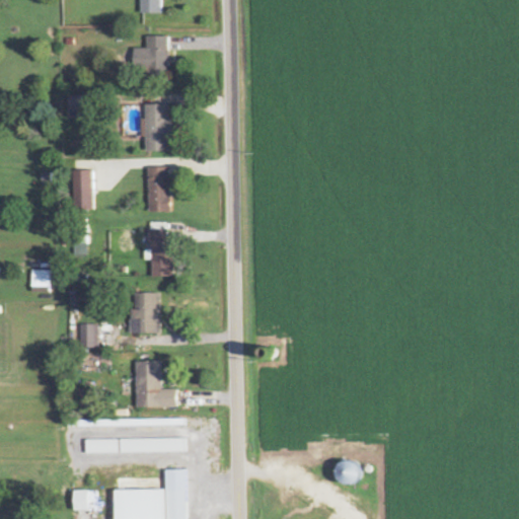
[(140,0),(141,13),(161,12),(161,0),(140,0)]
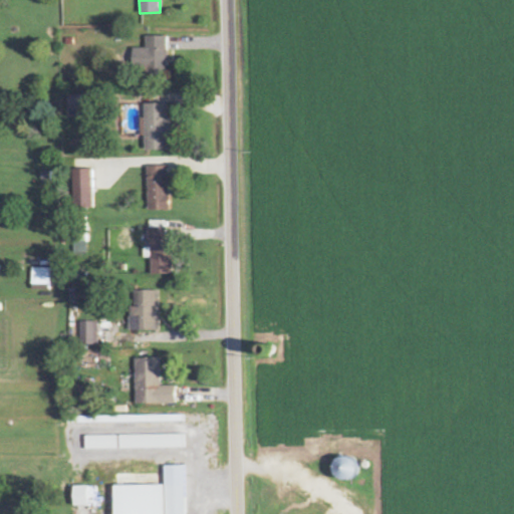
[(168,36),(146,36),(145,48),(134,48),(133,70),(167,71),(168,36)]
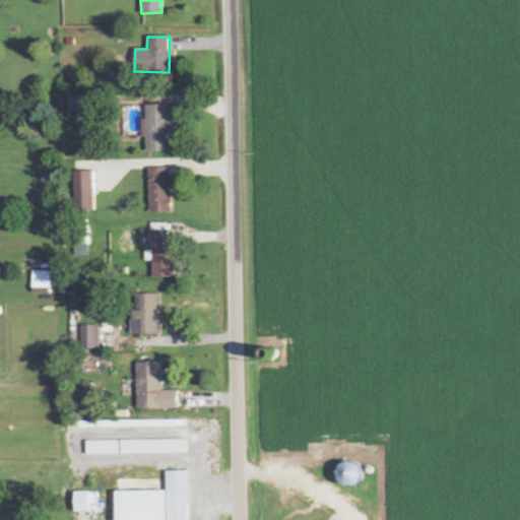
[(68,96),(68,111),(85,110),(84,95),(68,96)]
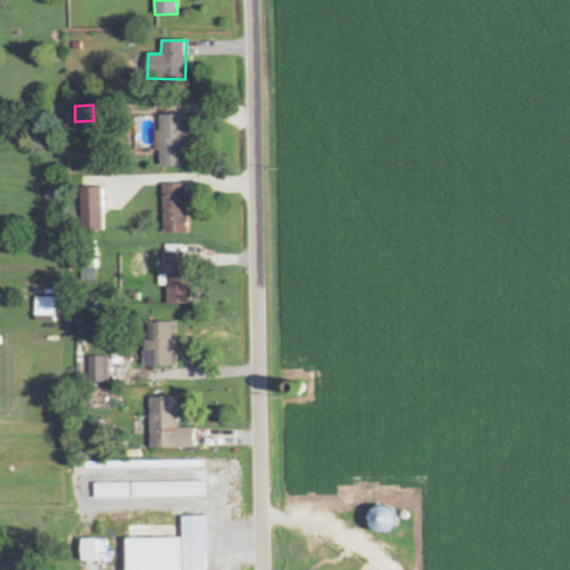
[(159,166),(186,167),(187,116),(160,115),(159,166)]
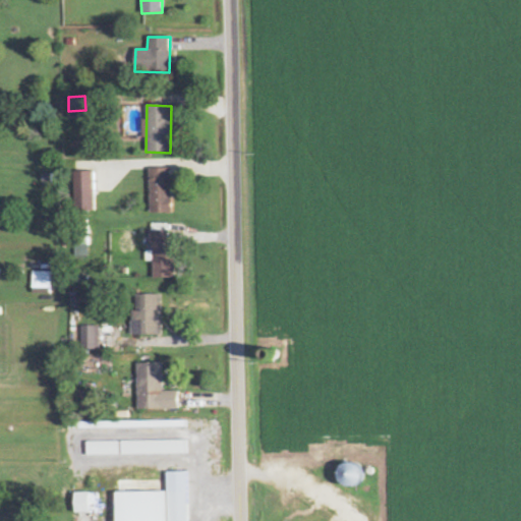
[(170,168),(149,169),(150,215),(171,214),(170,168)]
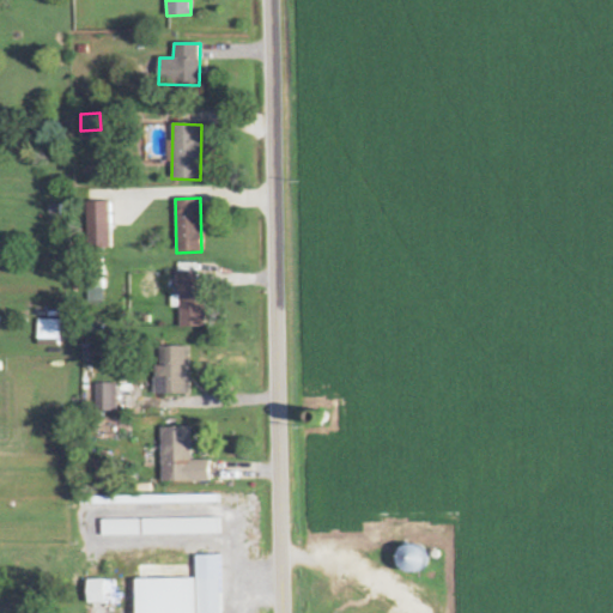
[(109,201),(86,202),(86,249),(110,249),(109,201)]
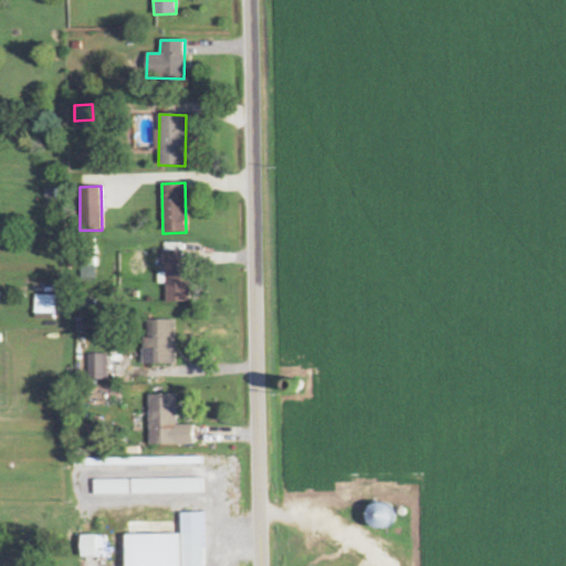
[(187,302),(186,242),(164,243),(166,303),(187,302)]
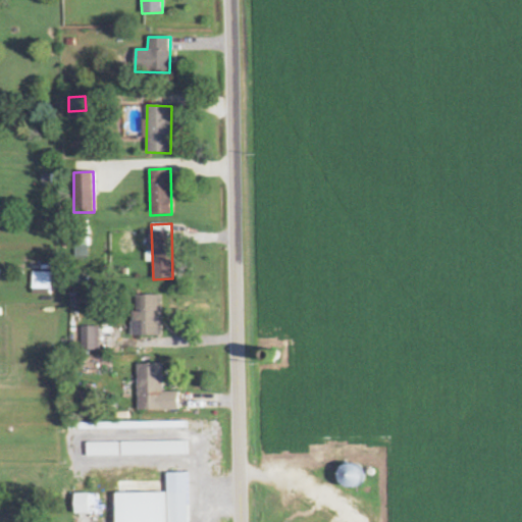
[(74,257),(87,257),(87,240),(73,241),(74,257)]
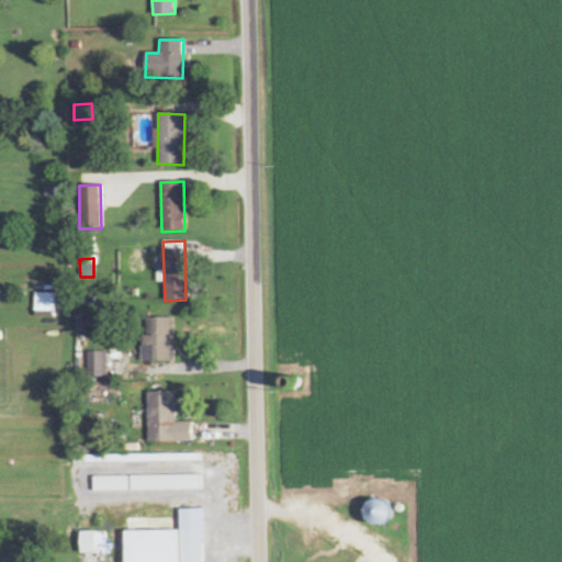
[(53,293),(34,293),(34,315),(53,315),(53,293)]
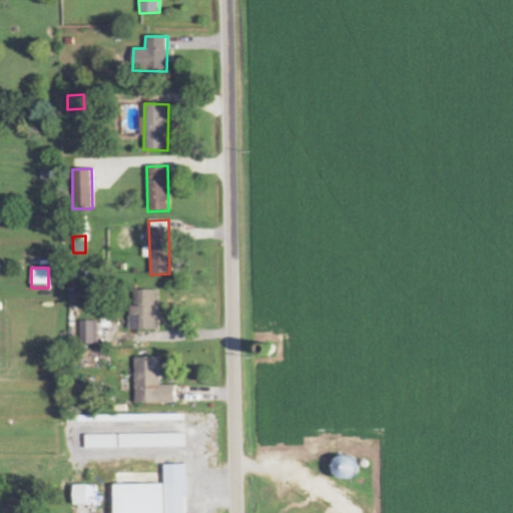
[(128,330),(157,330),(157,290),(132,291),(132,306),(128,306),(128,330)]
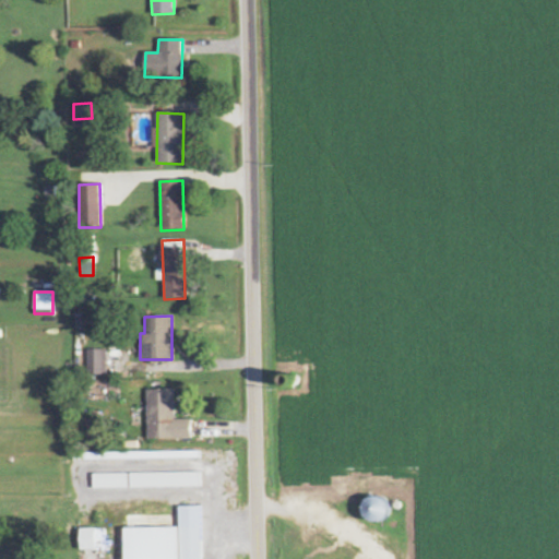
[(105,375),(106,351),(87,351),(86,375),(105,375)]
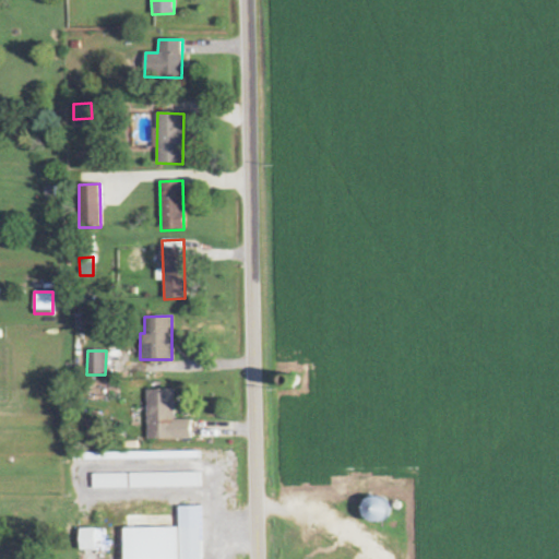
[(146,440),(190,439),(189,419),(174,419),(174,390),(146,390),(146,440)]
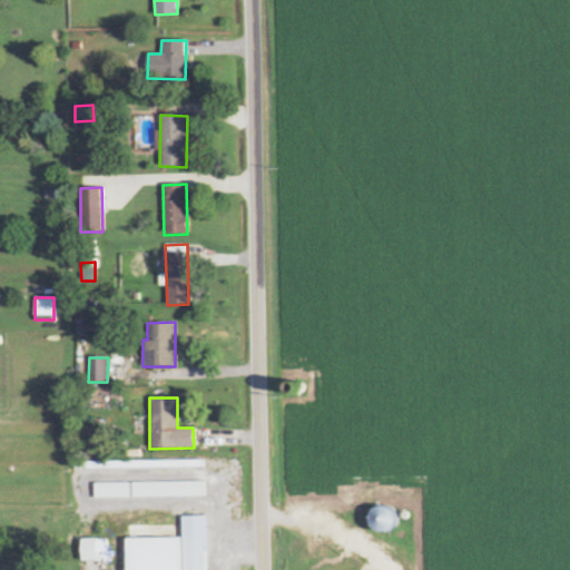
[(203,482),(131,483),(131,498),(203,497),(203,482)]
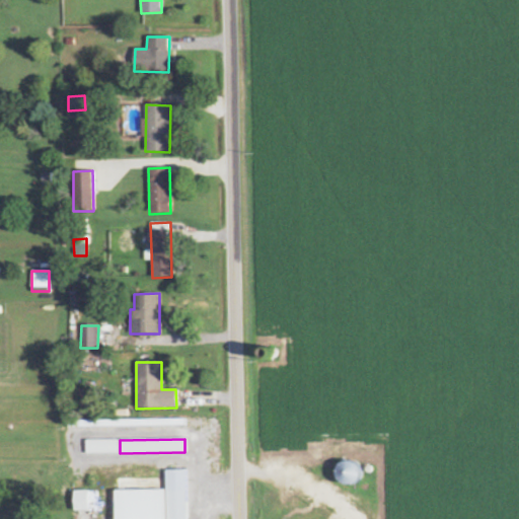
[(118,440),(85,440),(85,453),(118,453),(118,440)]
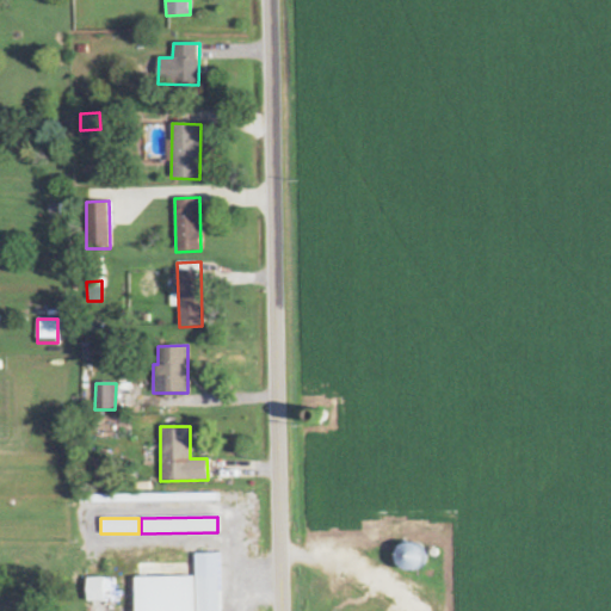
[(421,545),(394,545),(394,571),(420,571),(421,545)]
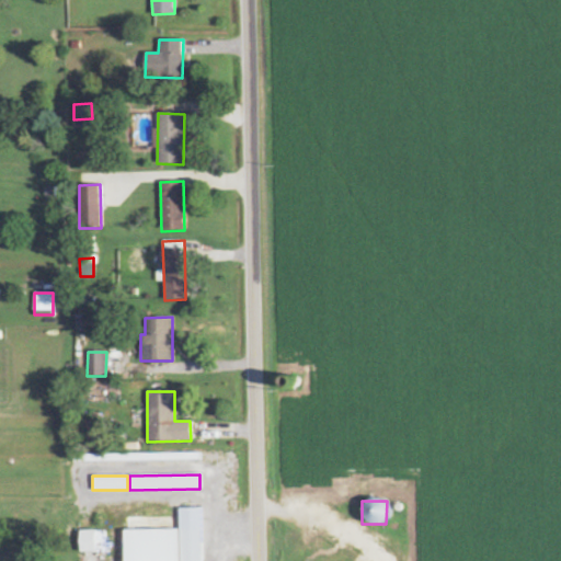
[(178,508),(178,560),(201,560),(199,508),(178,508)]
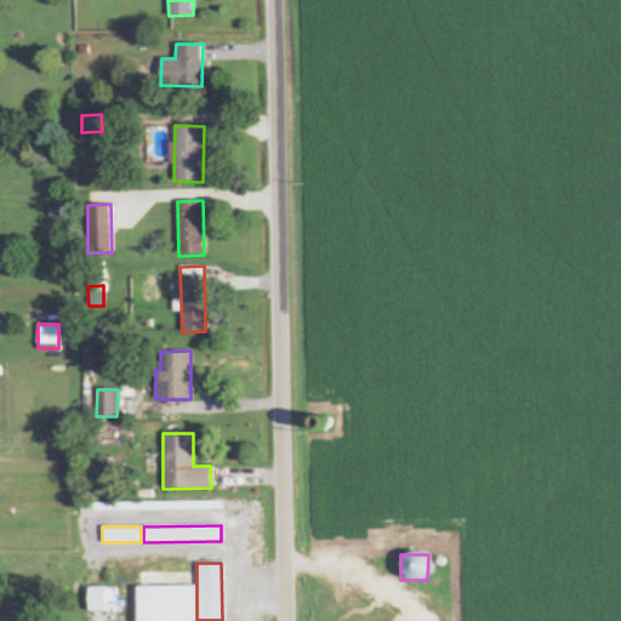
[(114,588),(86,587),(86,611),(114,613),(114,588)]
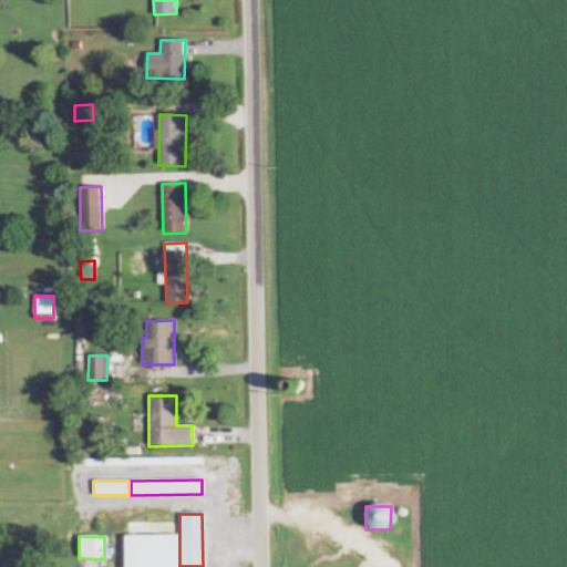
[(176,566),(176,536),(123,536),(123,566),(176,566)]
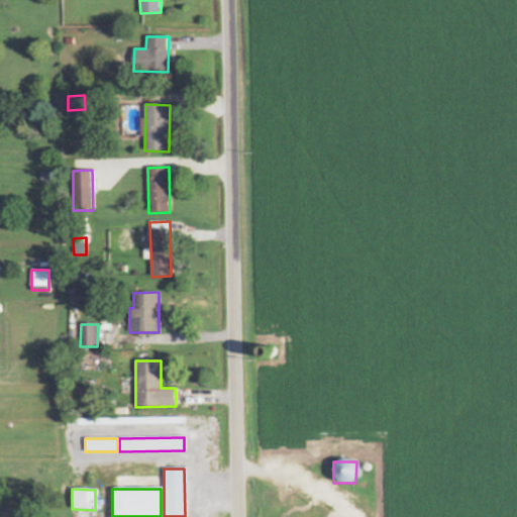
All buildings are outlined.
